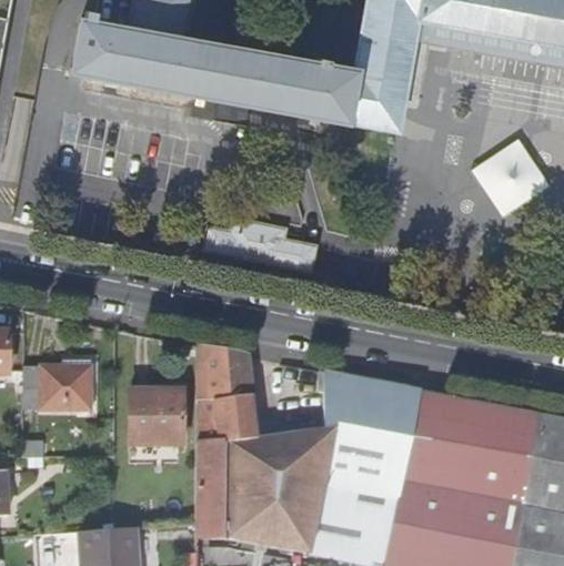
[(0,0),(0,69),(12,0),(0,0)]
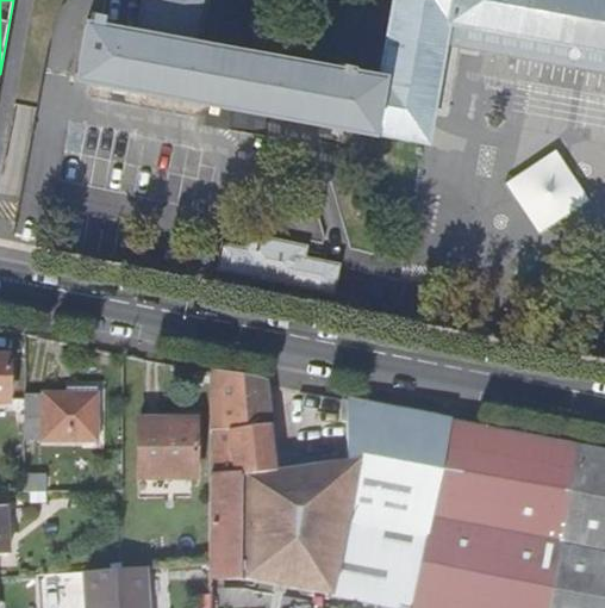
[(79,74),(386,128),(395,74),(382,72),(354,66),(355,60),(343,59),(342,63),(193,38),(200,0),(144,0),(139,29),(88,20),(79,74)]
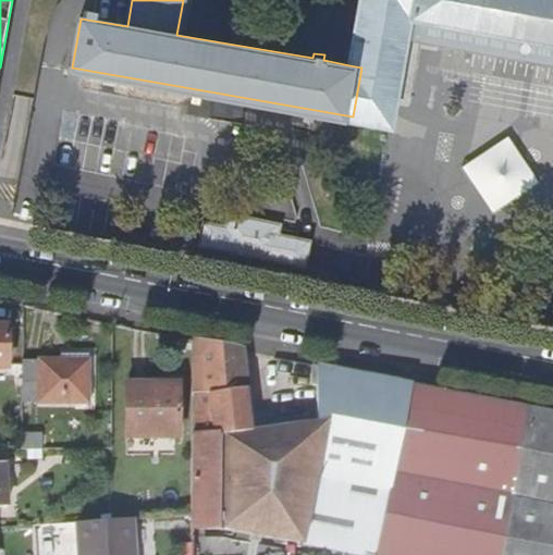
[(361,0),(349,65),(361,68),(353,116),(392,123),(410,17),(552,41),(552,0),(361,0)]
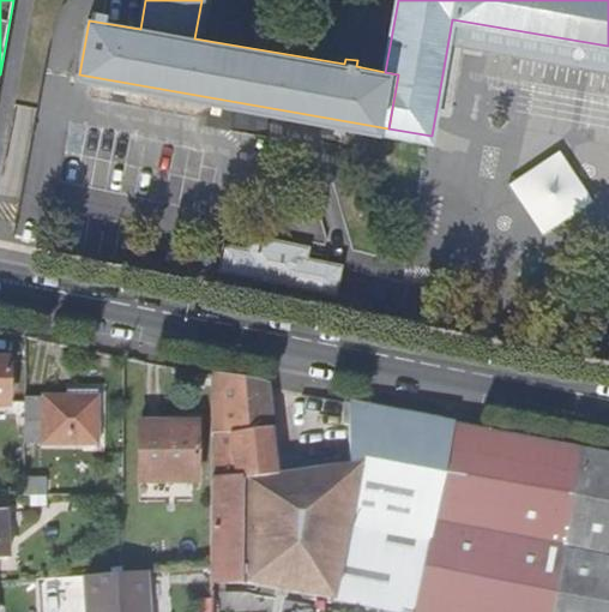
[(566,144),(516,179),(549,229),(601,196),(566,144)]
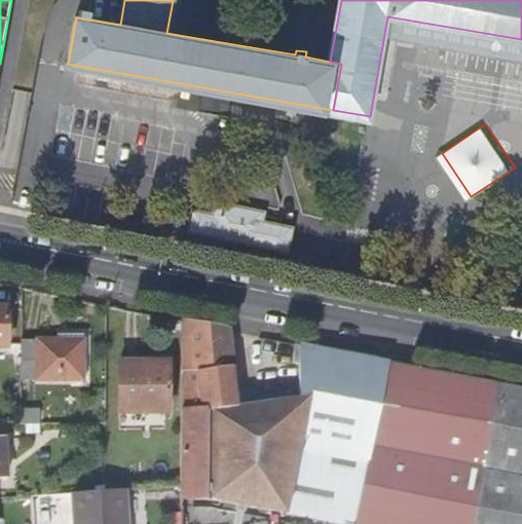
[(189,229),(272,248),(277,226),(262,222),(264,214),(215,202),(212,218),(191,213),(189,229)]
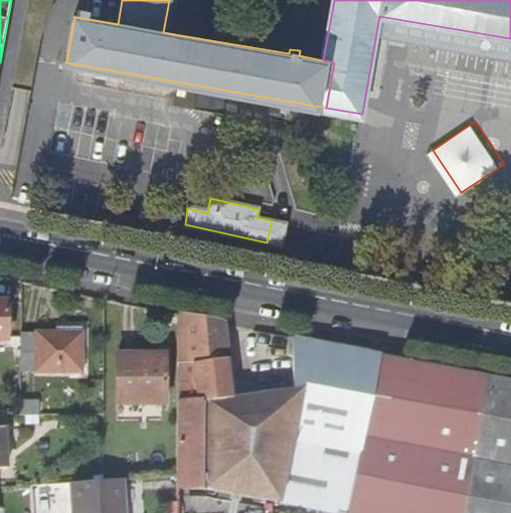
[(272,221),(267,242),(281,245),(286,224),(272,221)]
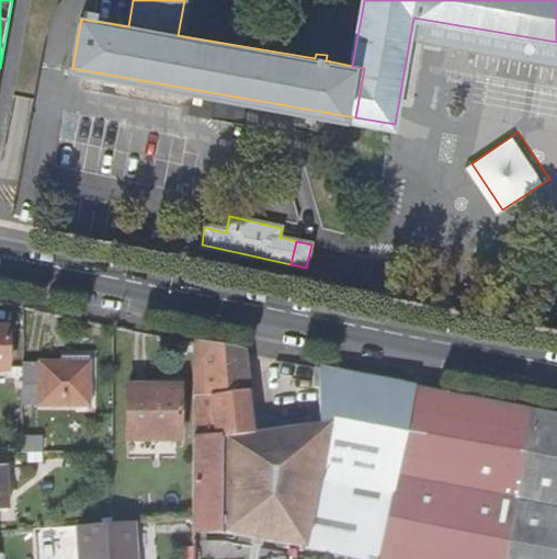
[(0,326),(0,366),(9,367),(10,326),(0,326)]
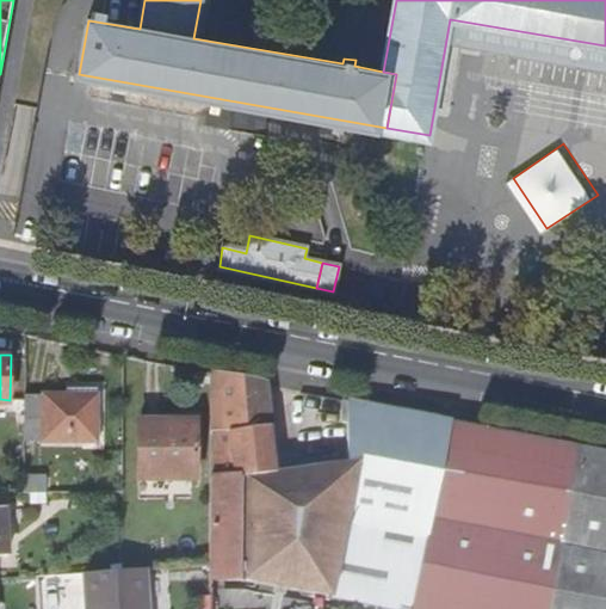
[(216,371),(215,565),(214,582),(248,579),(401,608),(414,608),(455,419),(304,389),(308,467),(277,472),(265,381),(216,371)]
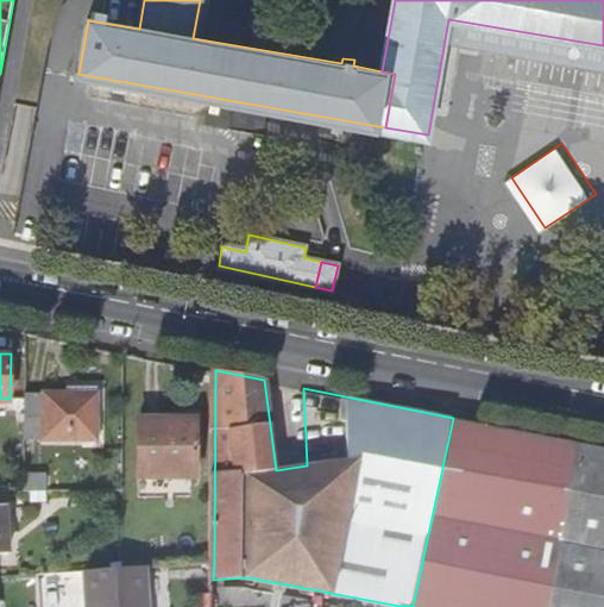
[(27,392),(27,438),(95,438),(95,400),(71,400),(71,393),(27,392)]
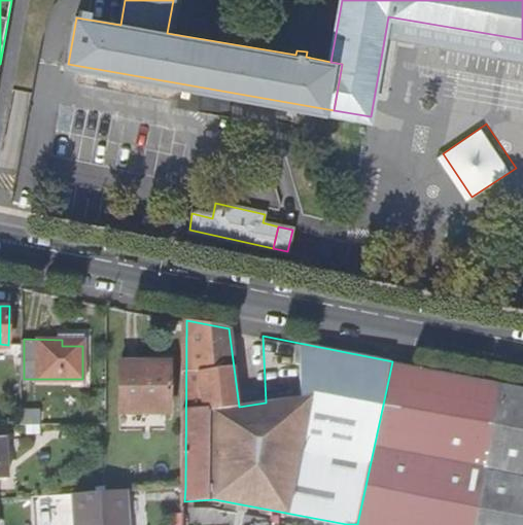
[(167,362),(124,359),(121,409),(170,413),(171,388),(166,388),(167,362)]
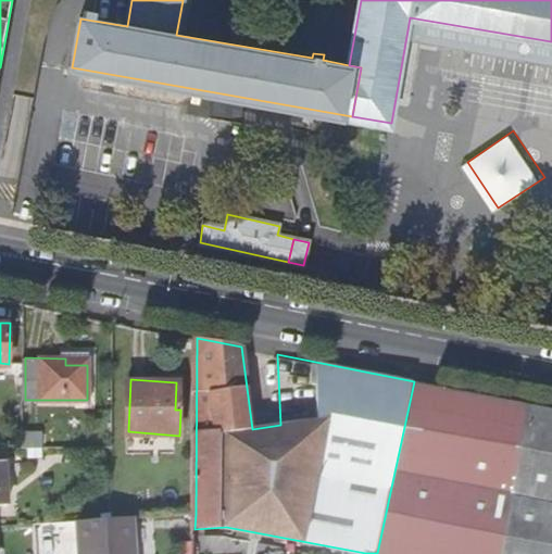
[(377,553),(551,553),(551,408),(414,381),(377,553)]
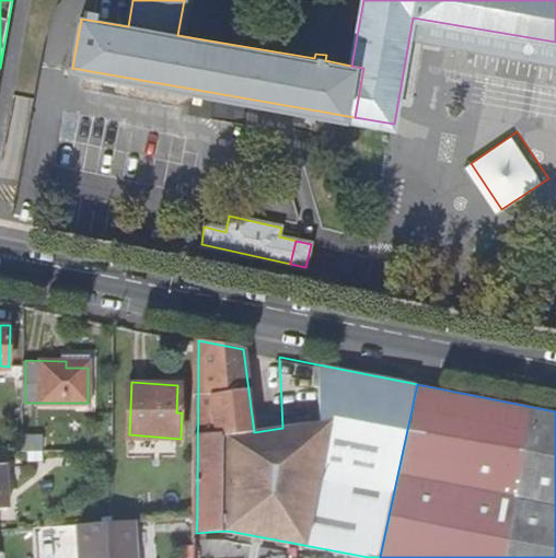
[(136,438),(135,451),(182,452),(183,440),(136,438)]
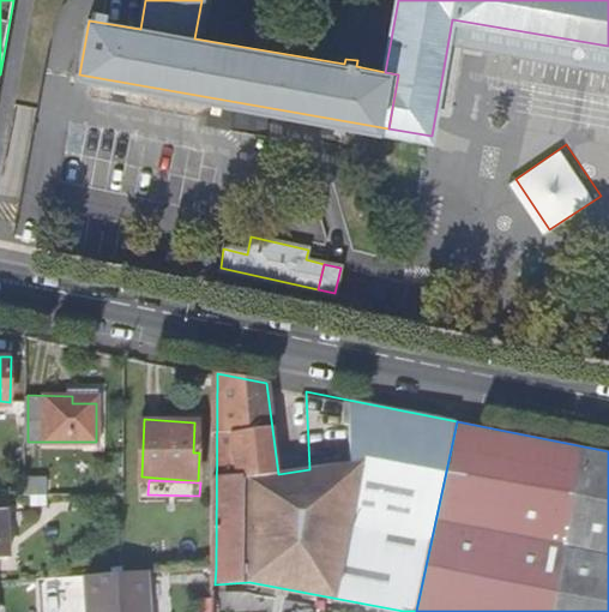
[(7,511),(0,511),(0,558),(11,559),(7,511)]
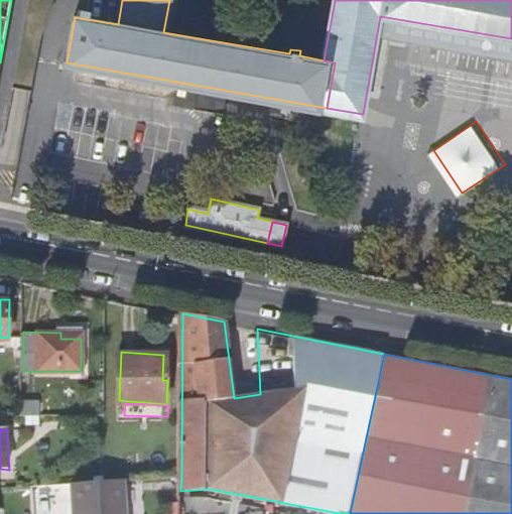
[(109,482),(78,484),(80,513),(130,513),(128,481),(109,482)]
